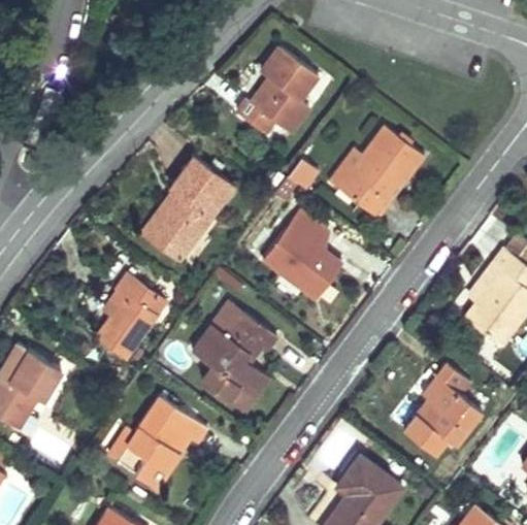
[(317,75),(278,46),(260,72),(267,77),(269,79),(265,86),(263,84),(250,102),(245,99),(236,112),(263,133),(272,121),(288,132),(307,106),(298,100),(317,75)]
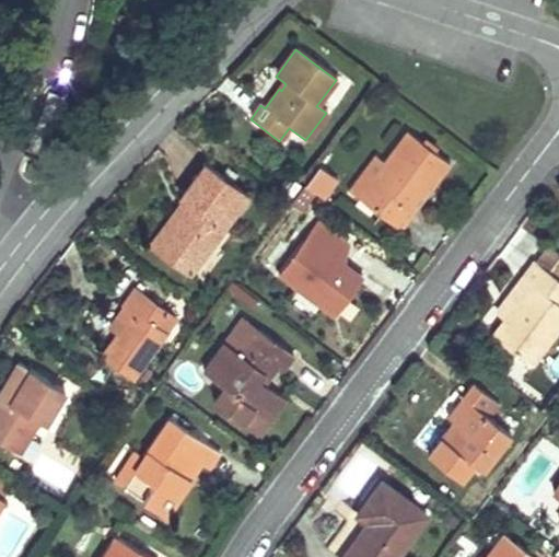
[(447,165),(405,134),(357,199),(399,231),(414,212),(409,209),(423,189),(428,193),(447,165)]
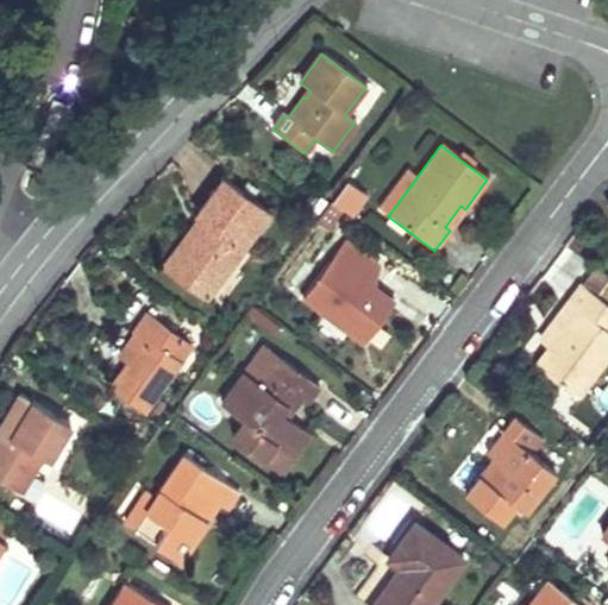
[(378,209),(388,216),(417,177),(407,171),(378,209)]
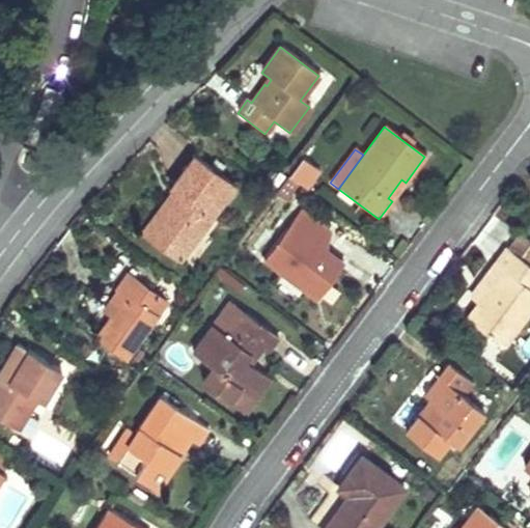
[(185,252),(234,188),(194,158),(169,191),(175,195),(180,199),(176,204),(172,200),(151,227),(185,252)]
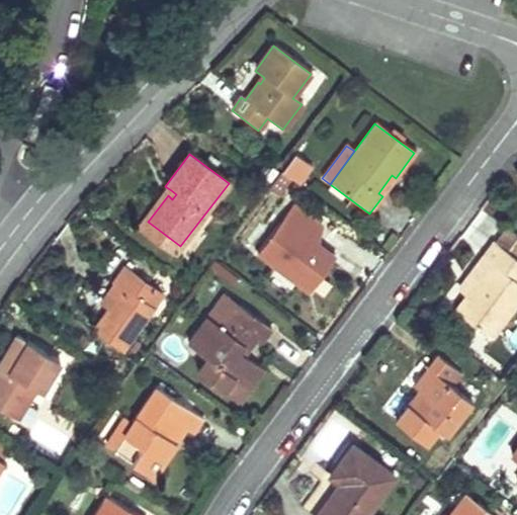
[(294,154),(281,172),(290,179),(296,184),(311,166),(294,154)]
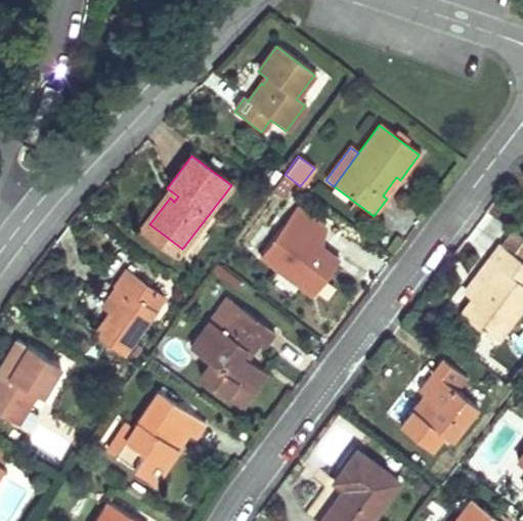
[(294,181),(285,174),(272,188),(271,190),(281,198),(294,181)]
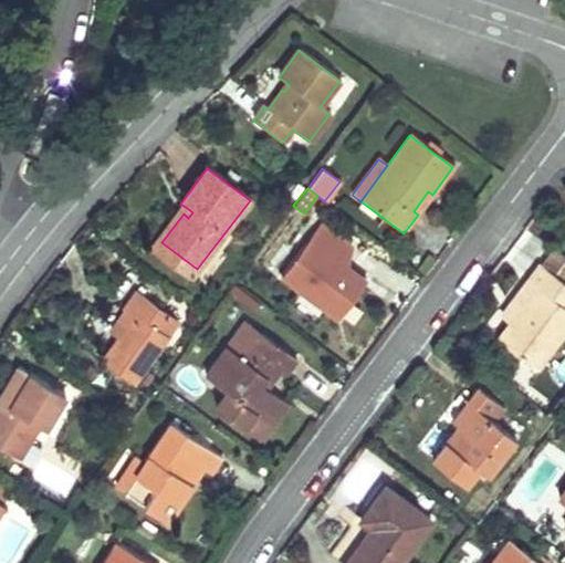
[(414,211),(418,215),(432,195),(428,191),(414,211)]
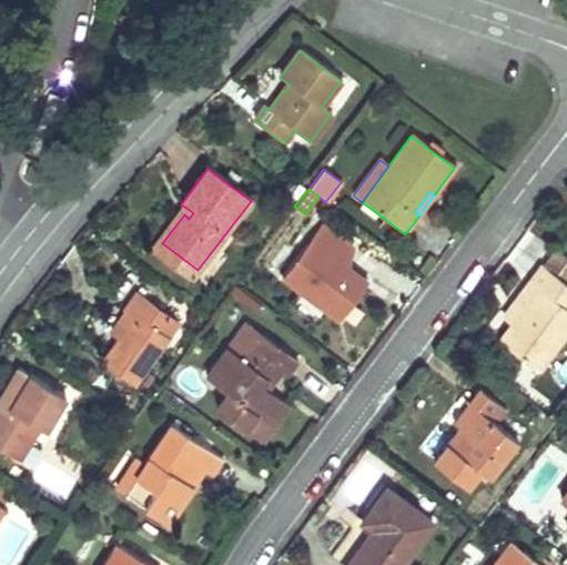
[(188,209),(184,214),(189,219),(193,213),(188,209)]
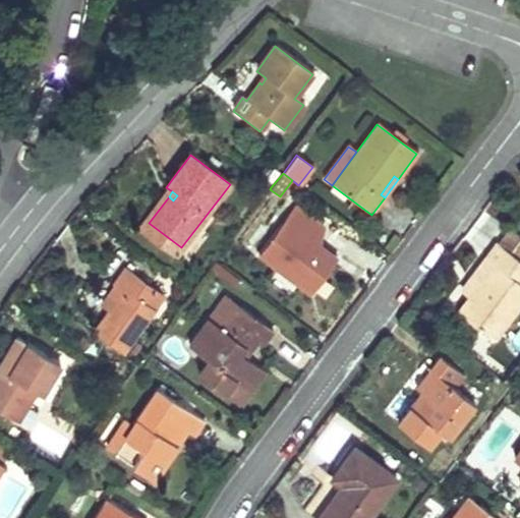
[(308,247),(323,228),(294,207),(267,243),(260,253),(257,255),(310,295),(333,266),(314,252),(308,247)]
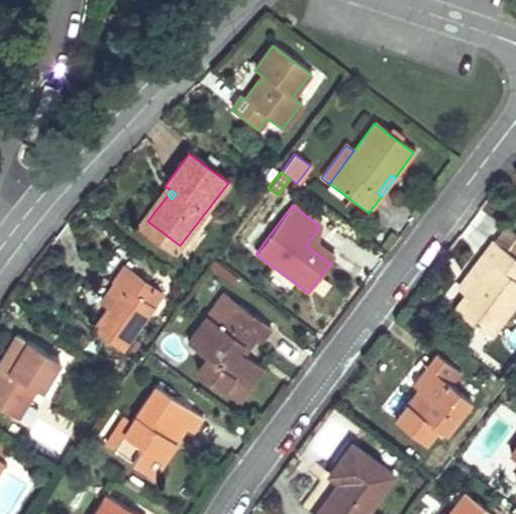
[(175,252),(180,245),(147,221),(142,227),(175,252)]
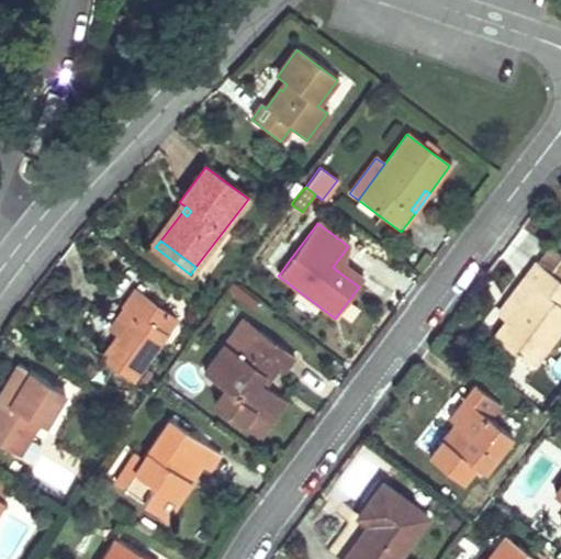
[(348,246),(333,267),(339,272),(355,252),(348,246)]
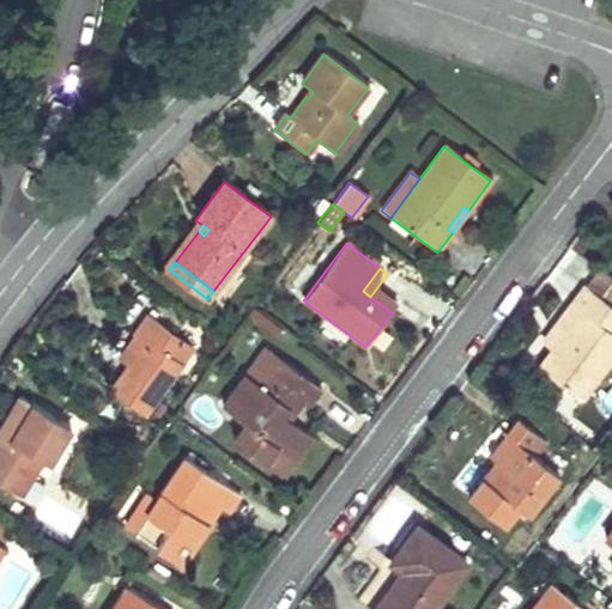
[(298,292),(306,298),(314,286),(308,280),(298,292)]
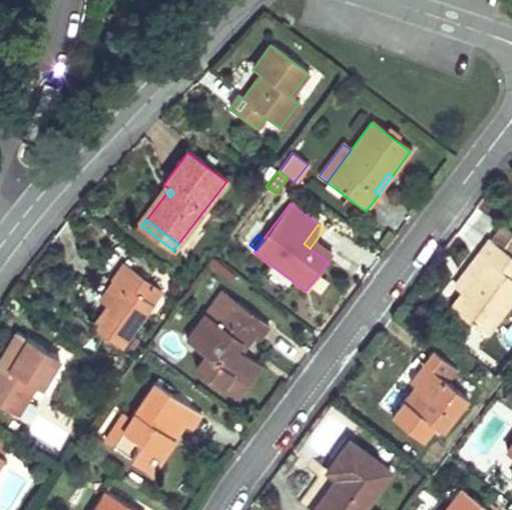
[(451,309),(450,309),(486,336),(511,301),(511,259),(489,241),(478,257),(486,263),(462,294),(451,309)]
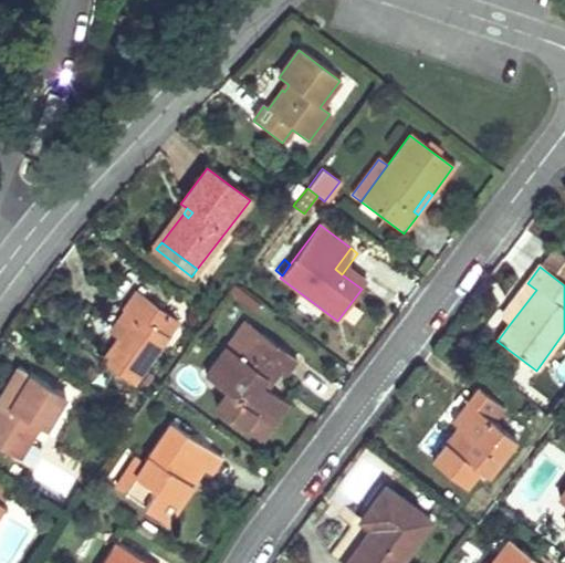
[(536,290),(527,283),(501,318),(510,324),(536,290)]
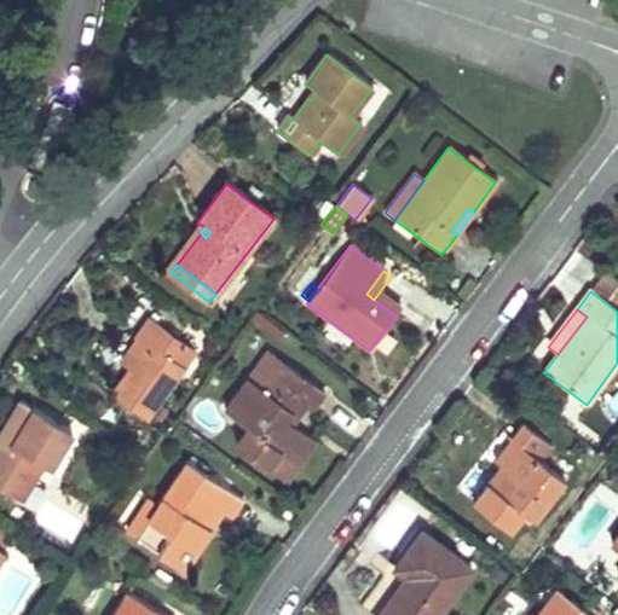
[(145,419),(183,370),(173,361),(171,350),(178,350),(183,344),(150,320),(136,340),(146,348),(130,371),(111,394),(145,419)]
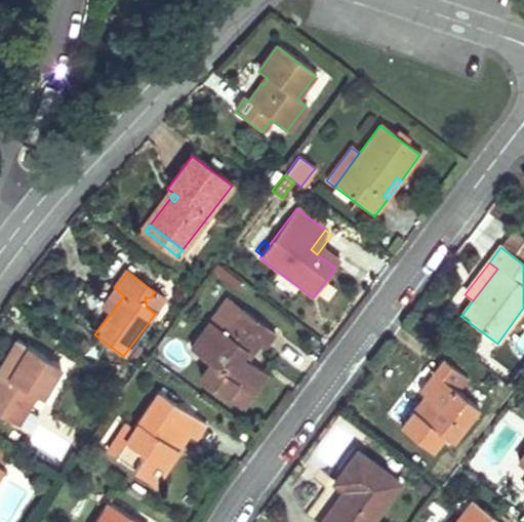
[(103,309),(110,315),(124,295),(117,290),(103,309)]
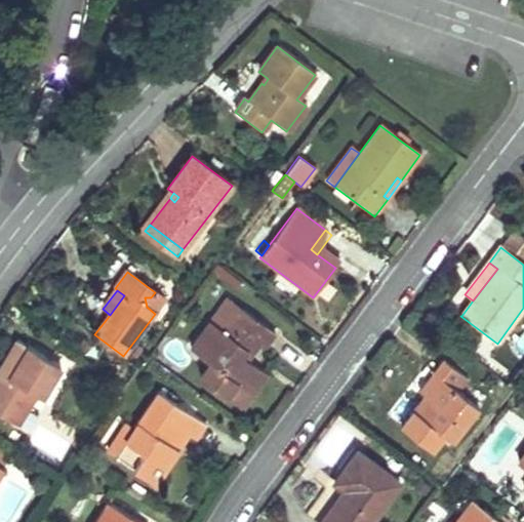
[(228,298),(224,304),(239,315),(242,310),(228,298)]
